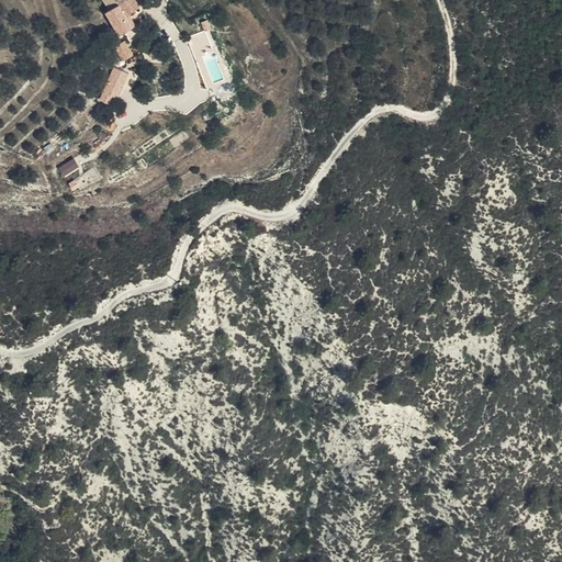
[(119,6),(126,0),(102,0),(109,10),(119,6)]
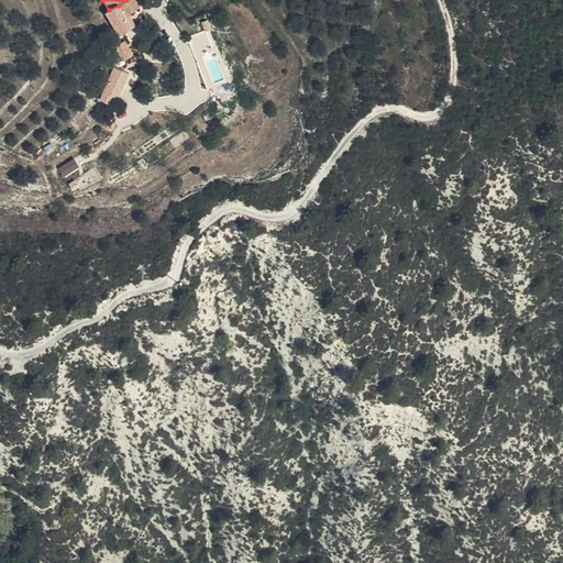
[(141,8),(135,0),(127,0),(119,6),(127,17),(141,8)]
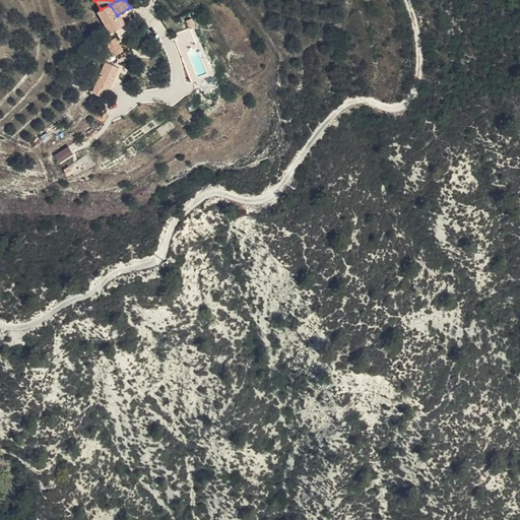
[(115,54),(124,49),(117,36),(108,41),(115,54)]
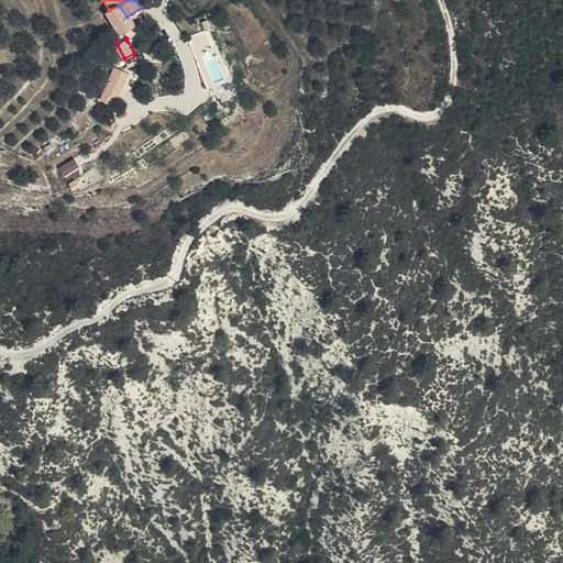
[(111,67),(122,70),(125,61),(114,57),(111,67)]
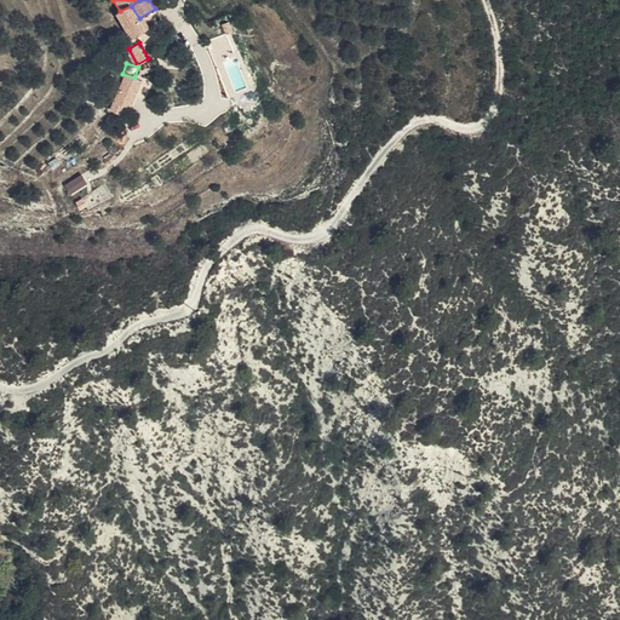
[(124,113),(135,78),(122,74),(112,109),(124,113)]
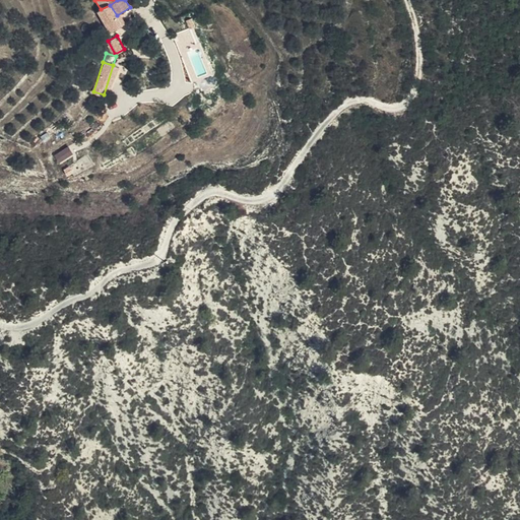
All buildings are outlined.
